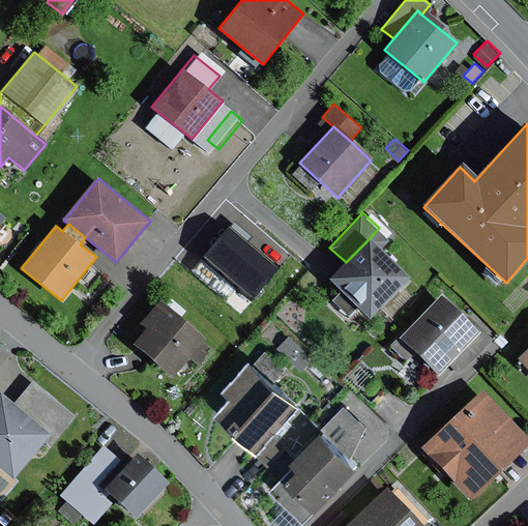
[(261,266),(228,231),(196,261),(229,296),(261,266)]
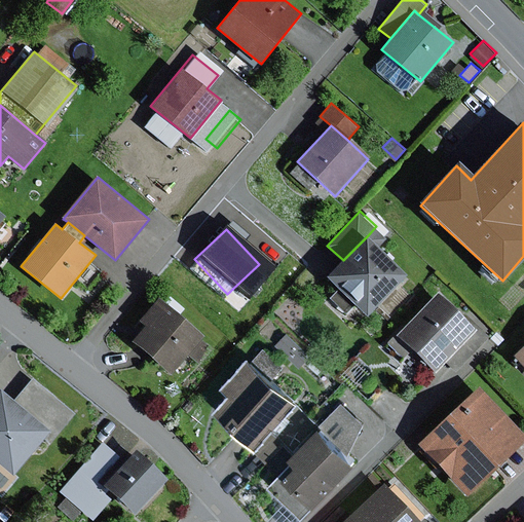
[(407,273),(368,235),(343,260),(327,277),(366,315),(407,273)]
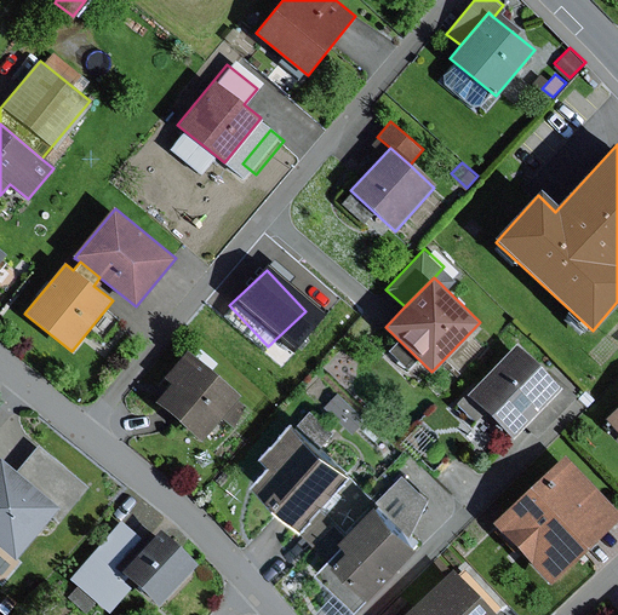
[(560,386),(516,345),(471,394),(487,409),(515,435),(560,386)]
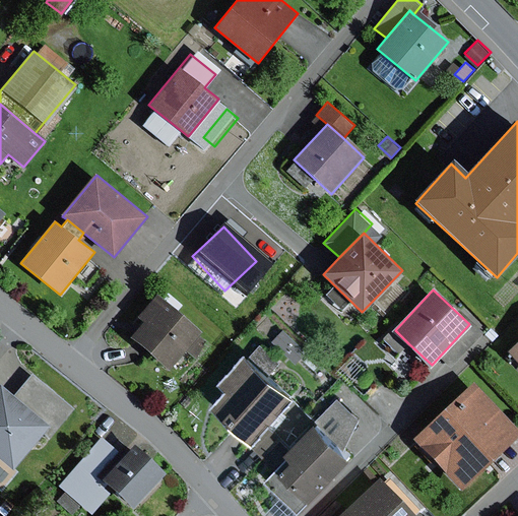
[(202,332),(156,294),(136,318),(143,324),(131,337),(170,370),(202,332)]
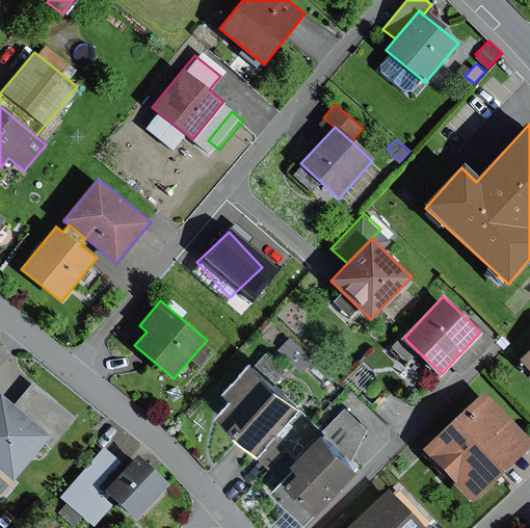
[(293,336),(284,346),(298,359),(308,348),(293,336)]
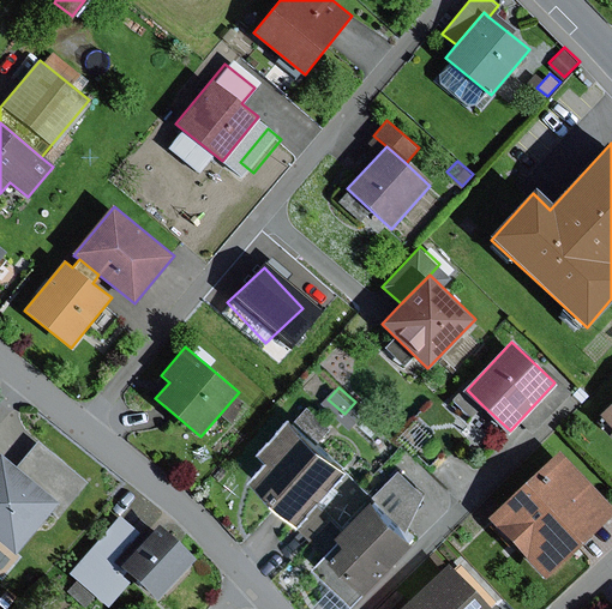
[(473,416),(483,405),(467,390),(456,401),(473,416)]
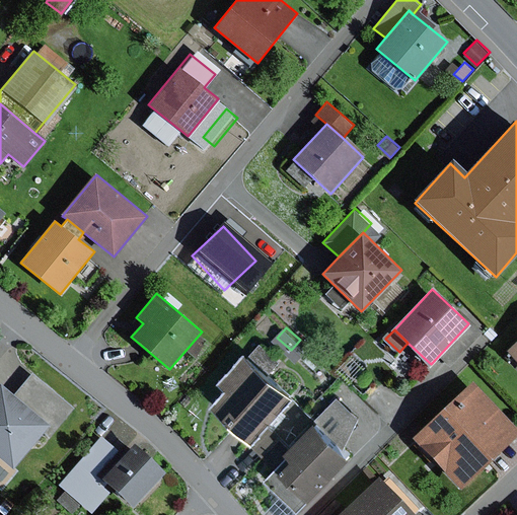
[(250,352),(248,350),(223,379),(230,385),(215,402),(254,438),(293,397),(296,391),(272,370),(283,358),(263,340),(250,352)]
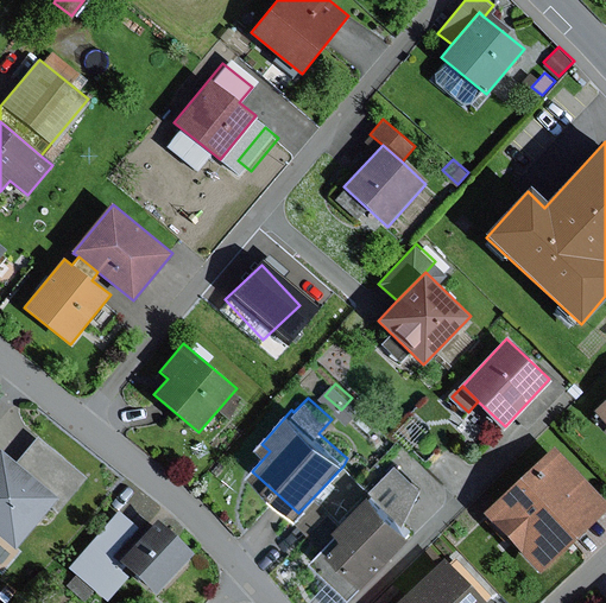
[(38,435),(14,464),(57,497),(64,503),(88,474),(38,435)]
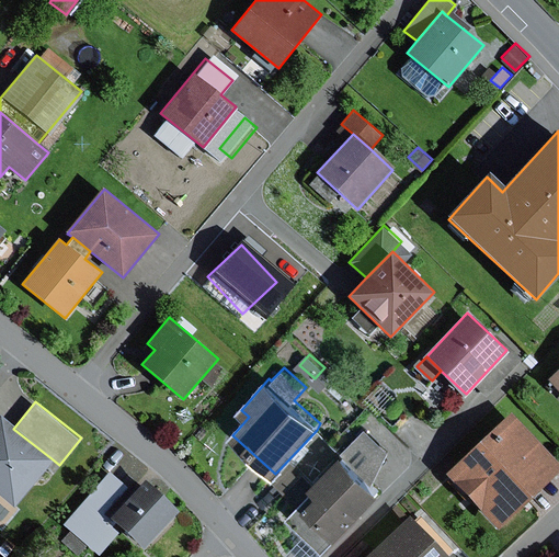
[(558,462),(511,413),(447,475),(500,529),(558,472),(558,462)]
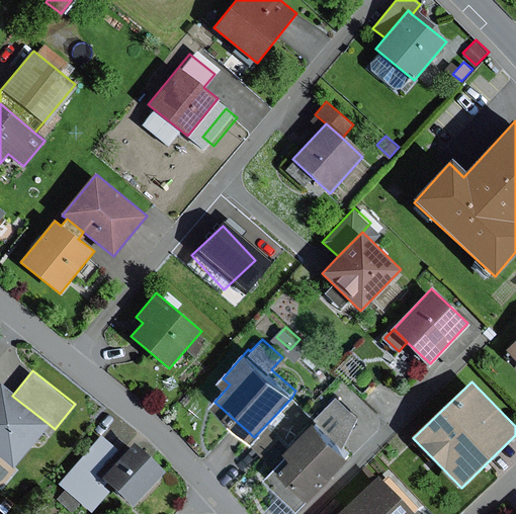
[(12,396),(1,386),(0,387),(0,455),(14,466),(49,424),(12,396)]
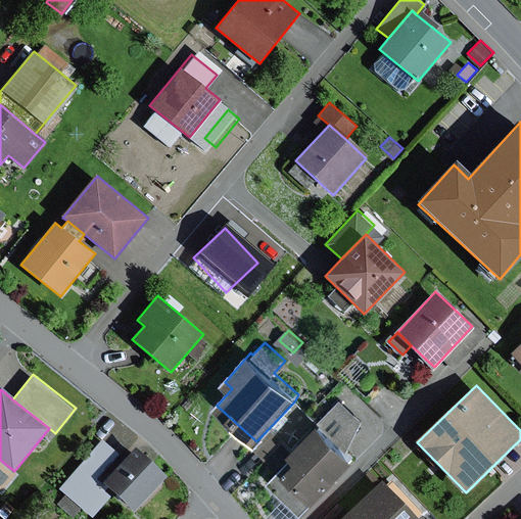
[(343,398),(320,424),(349,451),(364,418),(343,398)]
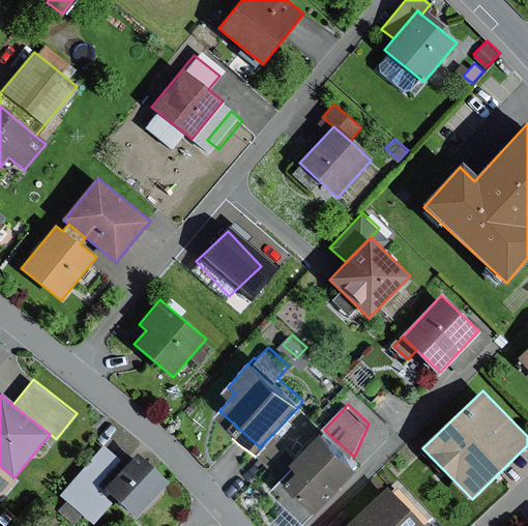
[(324,430),(299,406),(260,447),(256,451),(269,465),(289,444),(300,456),(324,430)]
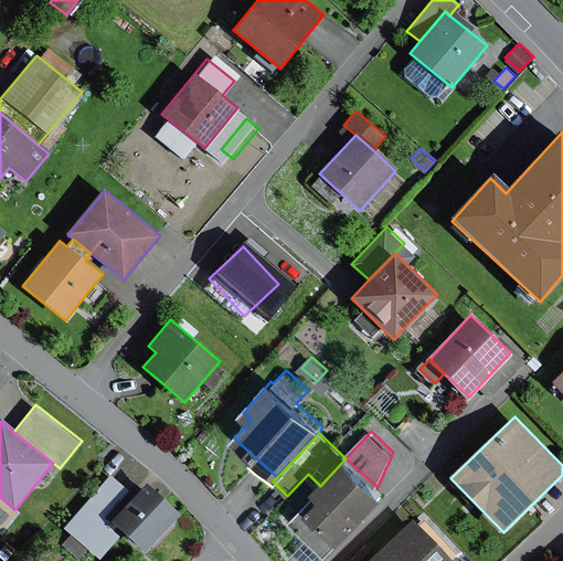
[(378,487),(346,458),(320,486),(289,518),(328,554),(384,494),(378,487)]
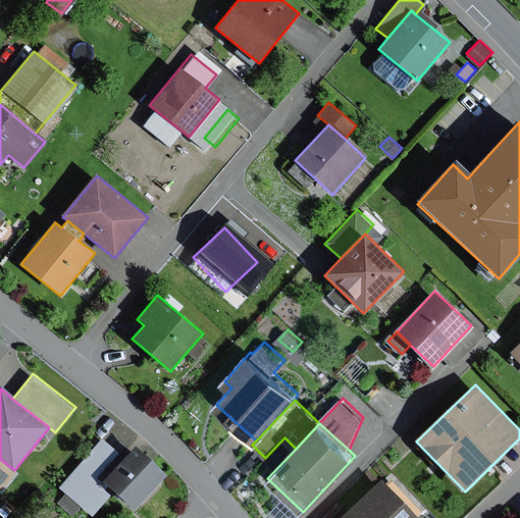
[(101,481),(123,457),(102,437),(58,485),(93,517),(114,494),(101,481)]
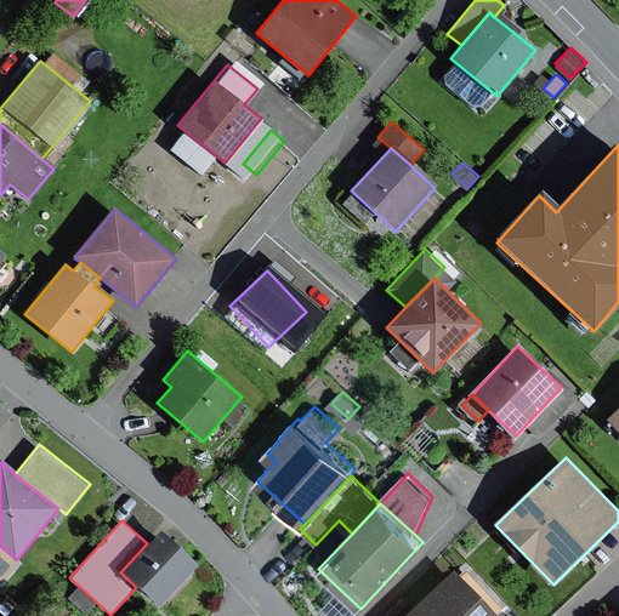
[(147,543),(120,572),(136,587),(157,608),(197,566),(160,531),(147,543)]
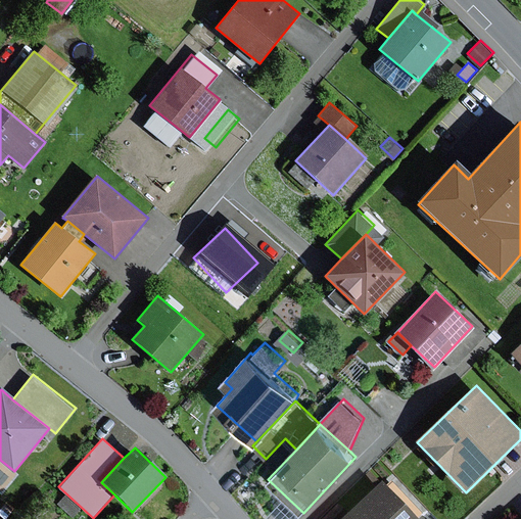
[(380,481),(341,518),(417,518),(425,511),(391,477),(383,485),(380,481)]
